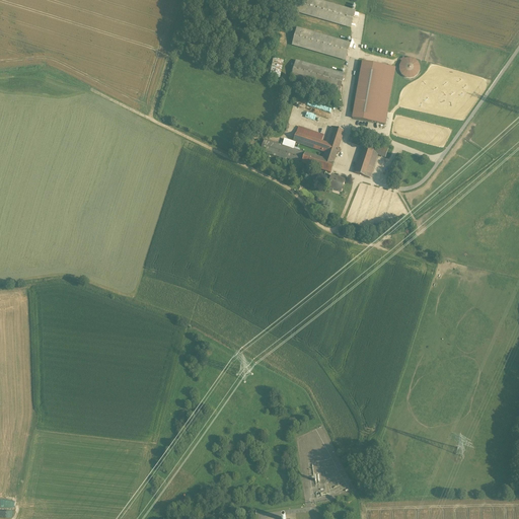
[(357,9),(325,0),(300,0),(298,10),(352,25),(357,9)]
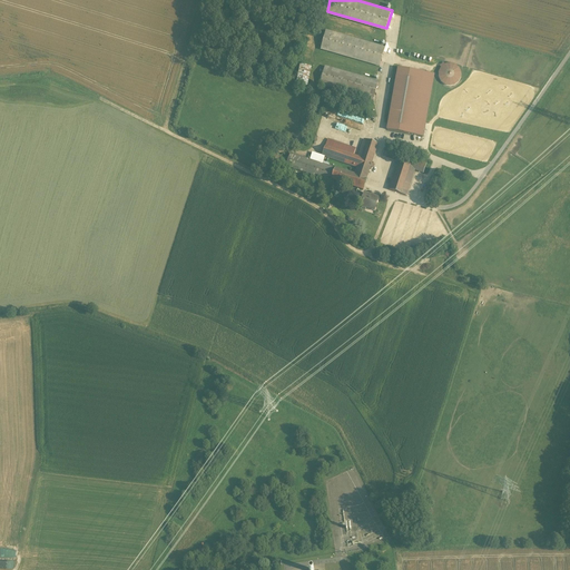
[(387,46),(326,29),(322,48),(382,65),(387,46)]
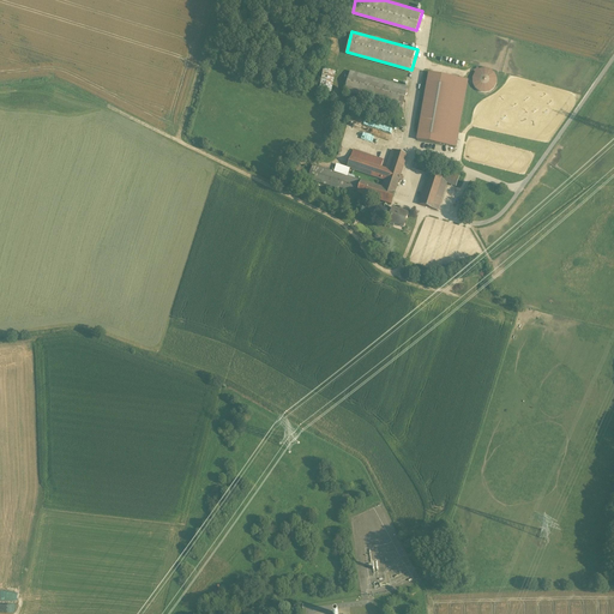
[(492,66),(489,65),(485,65),(481,66),(477,68),(476,70),(474,74),(474,77),(474,80),(476,85),(481,89),(486,90),(488,90),(493,88),(494,86),(498,83),(499,78),(498,74),(498,72),(495,68),(492,66)]
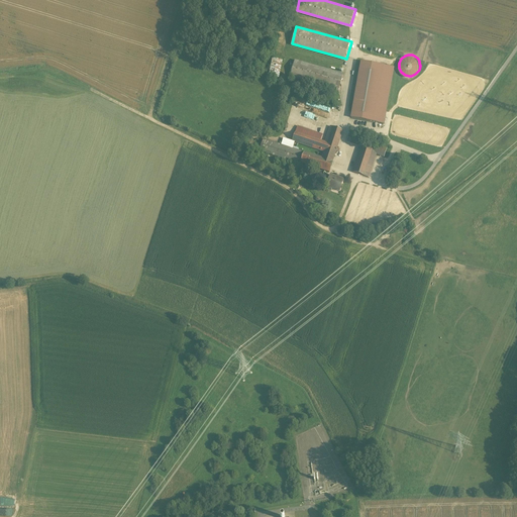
[(344,72),(296,57),(291,74),(339,88),(344,72)]
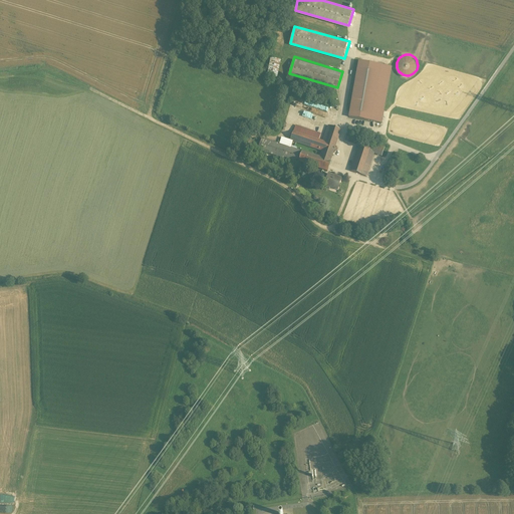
[(269,74),(280,77),(283,59),(273,57),(269,74)]
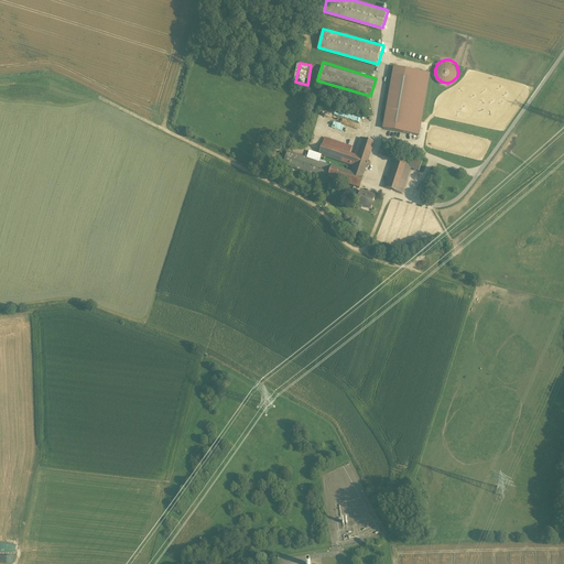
[(431,73),(393,66),(383,125),(420,131),(431,73)]
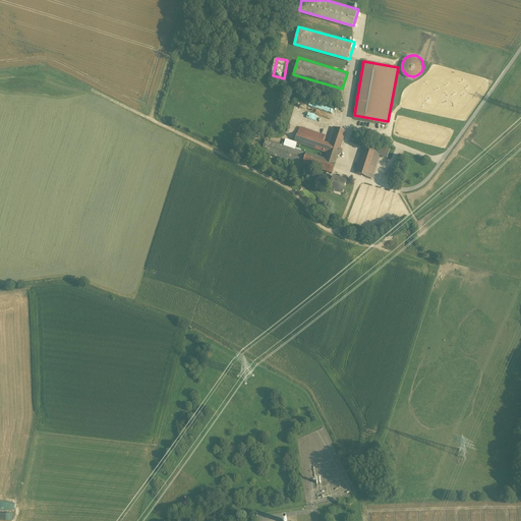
[(326,157),(267,138),(263,151),(333,173),(347,128),(334,124),(330,140),(326,138),(328,132),(301,124),(296,140),(328,150),(326,157)]
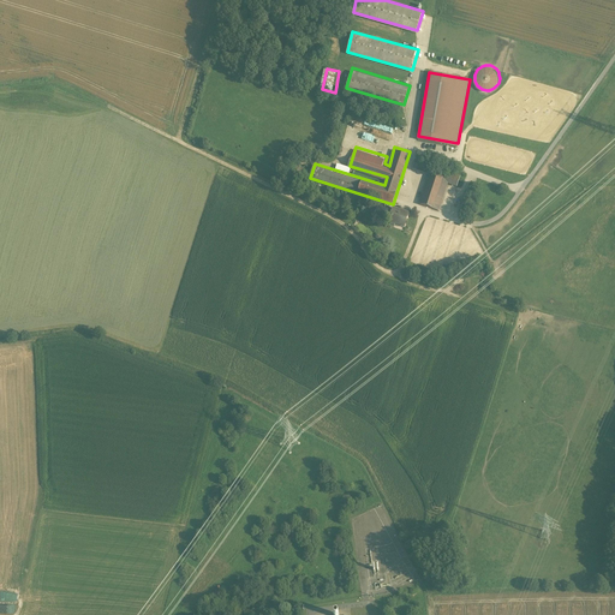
[(413,168),(428,174),(431,166),(416,161),(413,168)]
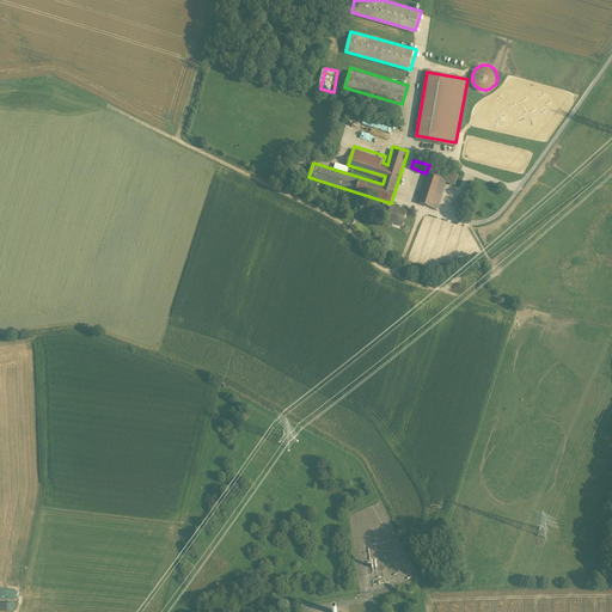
[(460,173),(430,163),(417,200),(439,207),(448,182),(456,184),(460,173)]
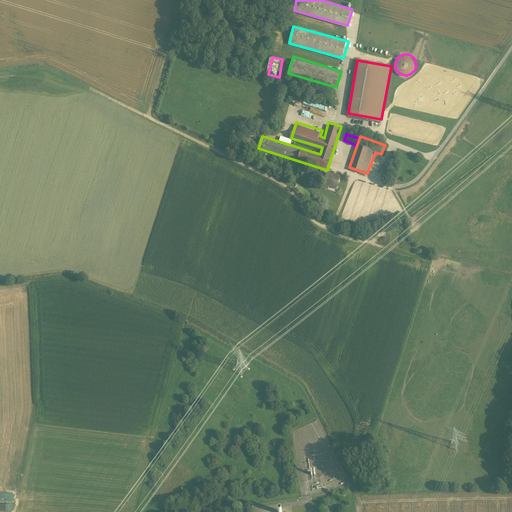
[(341,177),(323,171),(319,185),(337,190),(341,177)]
